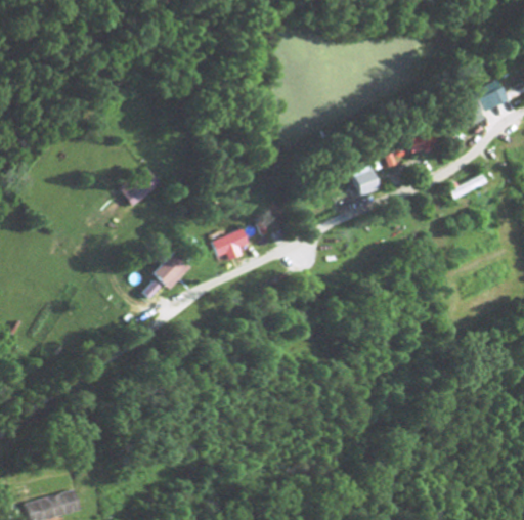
[(507,100),(498,80),(474,90),(483,111),(507,100)]
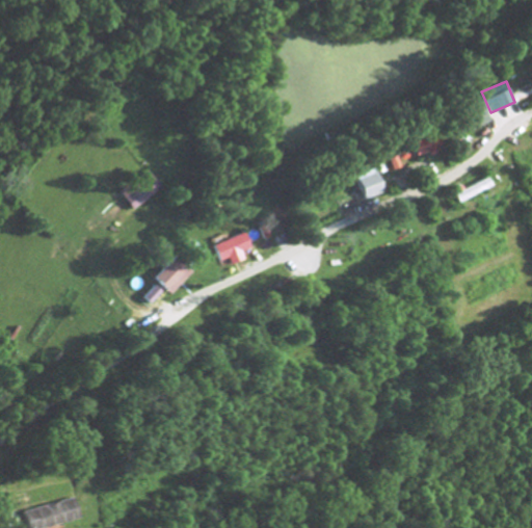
[(471,130),(493,121),(482,100),(461,110),(471,130)]
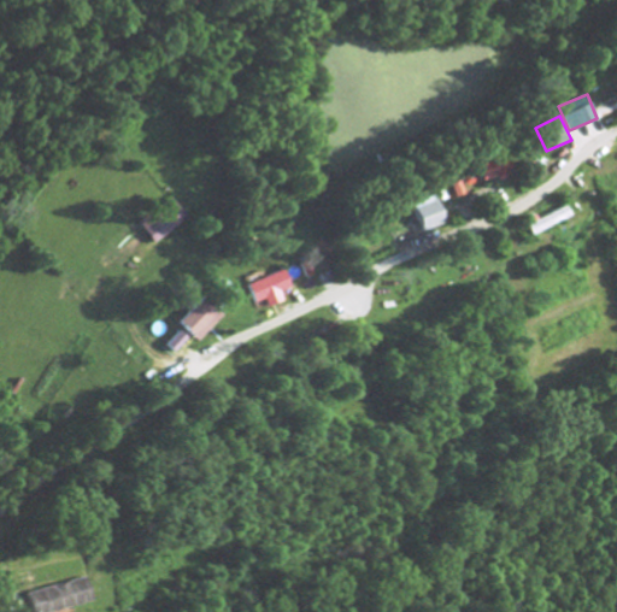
[(485,181),(507,176),(506,171),(519,169),(516,152),(481,159),(485,181)]
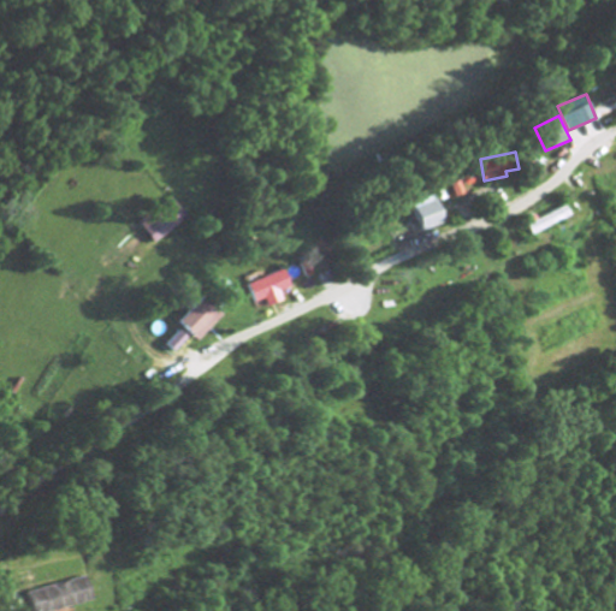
[(445,221),(434,193),(412,201),(424,230),(445,221)]
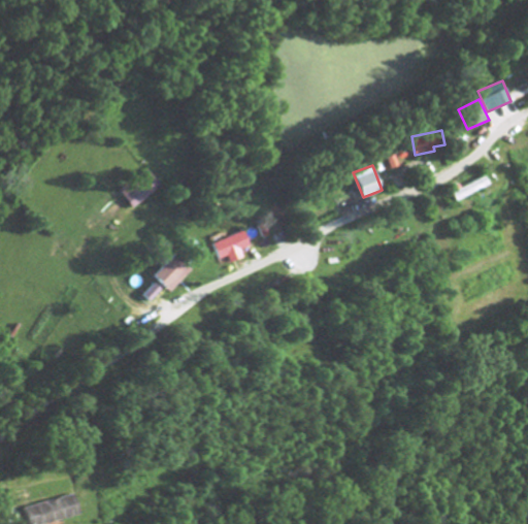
[(121,191),(138,208),(163,185),(146,167),(121,191)]
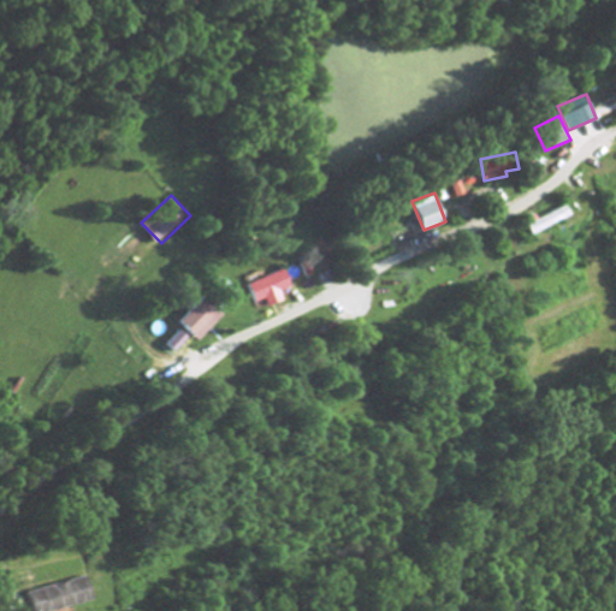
[(266,298),(270,307),(285,300),(282,291),(294,285),(285,268),(249,284),(258,302),(266,298)]
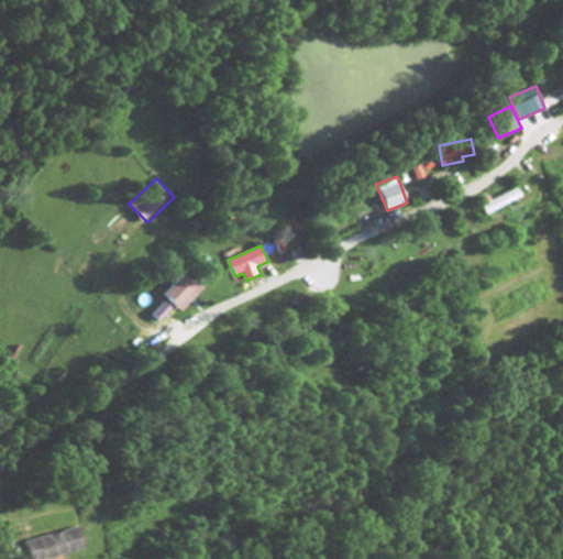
[(205,287),(187,270),(164,294),(181,310),(205,287)]
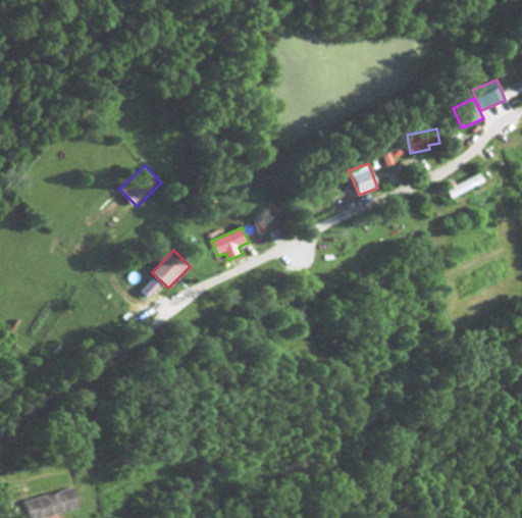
[(142,291),(148,297),(159,285),(153,278),(142,291)]
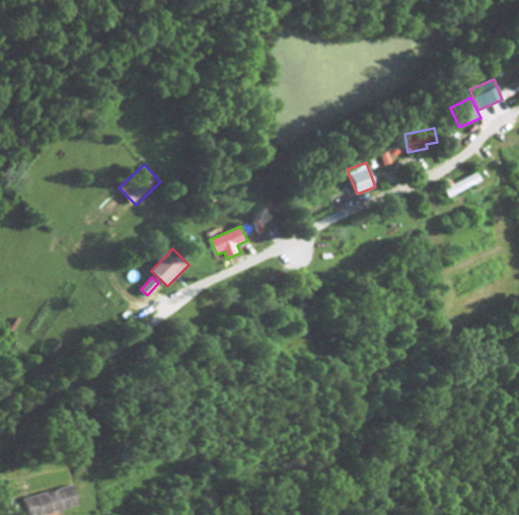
[(26,497),(29,514),(43,514),(80,507),(76,486),(26,497)]
